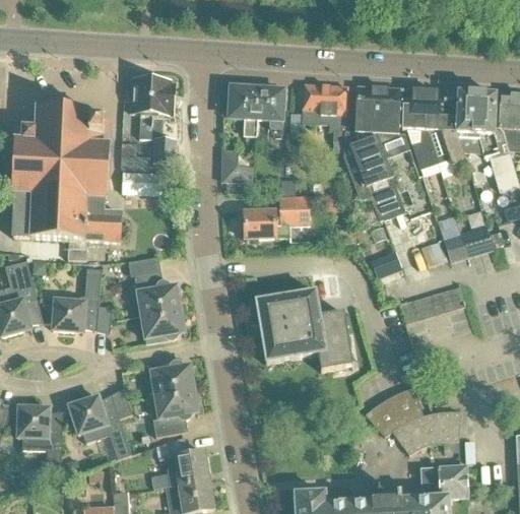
[(139,138),(150,139),(154,79),(146,79),(146,76),(137,76),(137,78),(133,78),(131,113),(140,114),(139,138)]
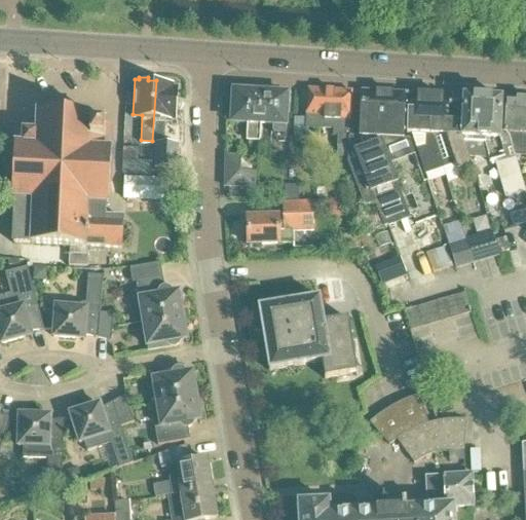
[(156,80),(152,141),(156,141),(154,164),(177,165),(178,142),(163,141),(164,119),(172,119),(172,116),(176,116),(177,85),(173,84),(173,81),(168,81),(168,79),(159,78),(159,80),(156,80)]
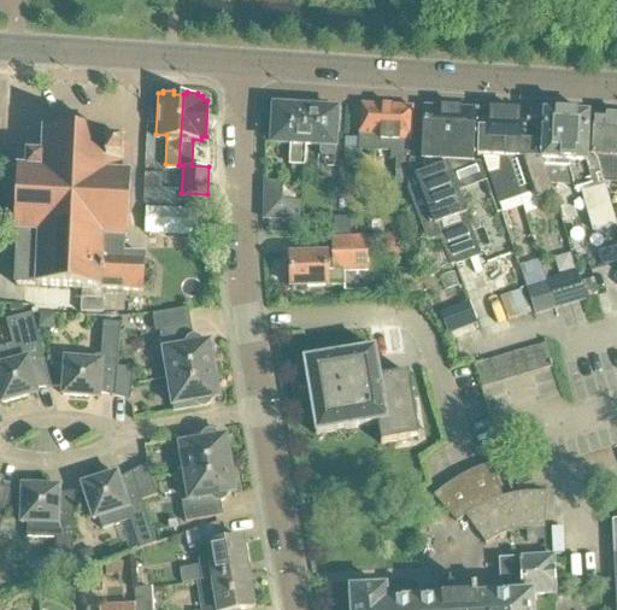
[(305,104),(295,104),(295,98),(282,98),(277,104),(274,104),(272,140),(292,141),(291,160),(292,160),(292,165),(303,166),(304,141),(305,104)]
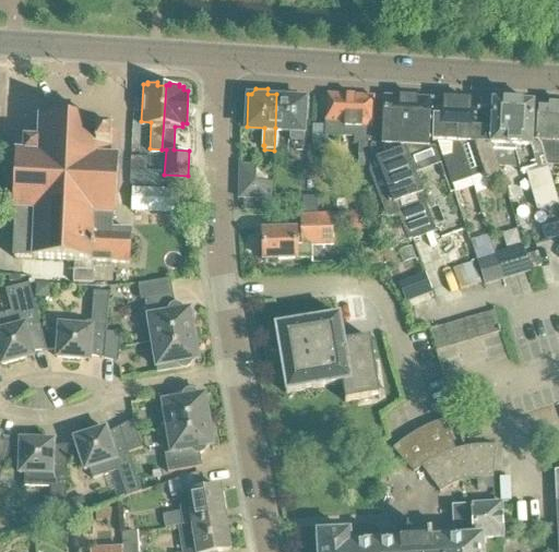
[(276,90),(276,94),(275,128),(292,129),(292,138),(295,147),(301,147),(302,143),(304,130),(302,130),(305,97),(298,97),(295,91),(276,90)]
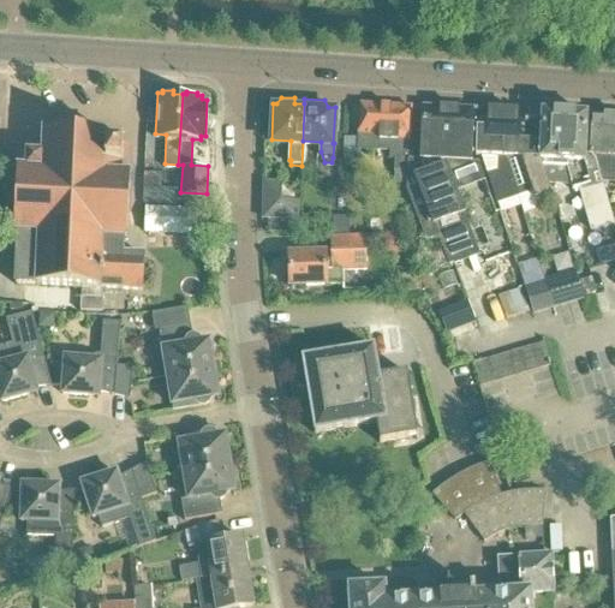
[(394,166),(407,167),(408,155),(411,103),(360,101),(358,135),(344,133),(342,158),(357,159),(358,145),(390,145),(390,154),(395,154),(394,166)]
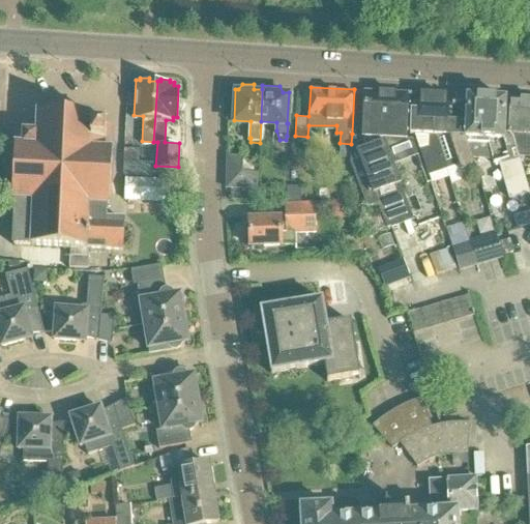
[(413,214),(383,136),(406,136),(408,91),(364,89),(362,135),(352,134),(351,144),(350,156),(350,159),(366,204),(377,200),(386,225),(413,214)]
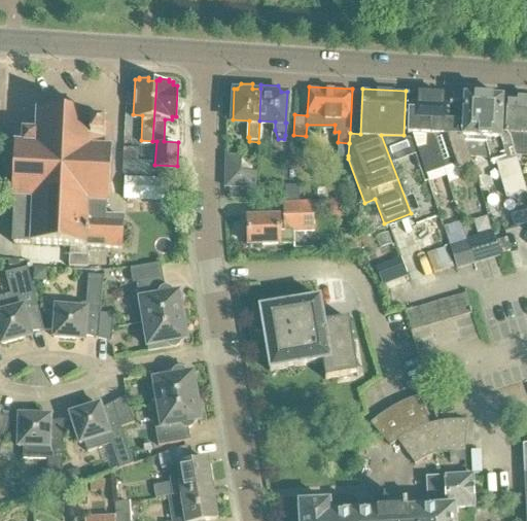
[(443,165),(442,160),(432,131),(433,92),(409,91),(407,131),(426,132),(425,143),(417,146),(425,172),(443,165)]
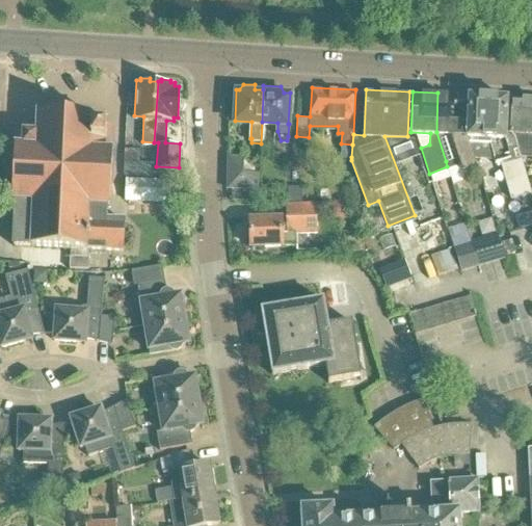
[(476,164),(469,140),(467,132),(469,100),(456,100),(457,94),(437,93),(436,132),(446,161),(458,157),(460,165),(462,169),(476,164)]
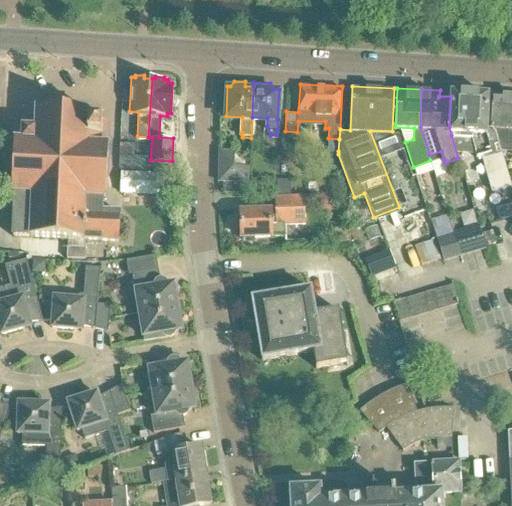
[(449,127),(451,135),(472,136),(477,156),(482,154),(492,188),(511,183),(501,150),(500,146),(494,126),(490,126),(492,93),(451,91),(451,96),(449,127)]
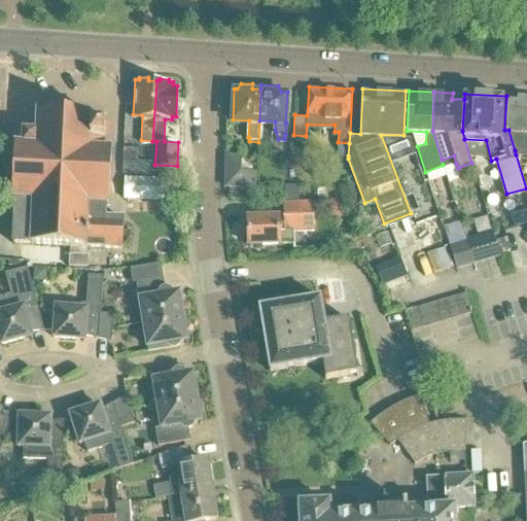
[(526,96),(506,96),(504,130),(508,130),(515,150),(526,147),(526,140),(526,96)]
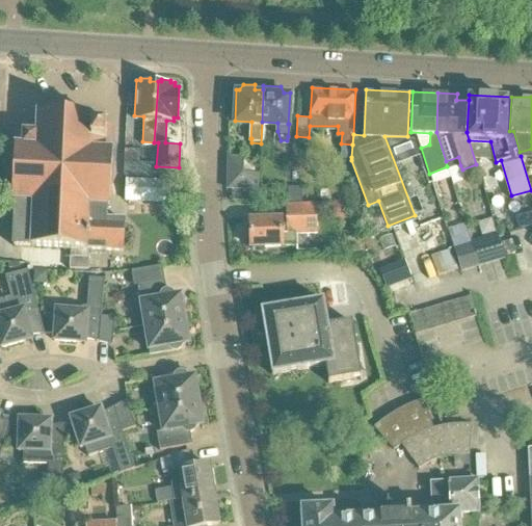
[(16,129),(11,199),(15,199),(12,242),(123,248),(125,217),(106,216),(106,203),(109,203),(113,124),(92,123),(92,112),(75,111),(75,110),(56,109),(55,110),(37,109),(36,130),(16,129)]
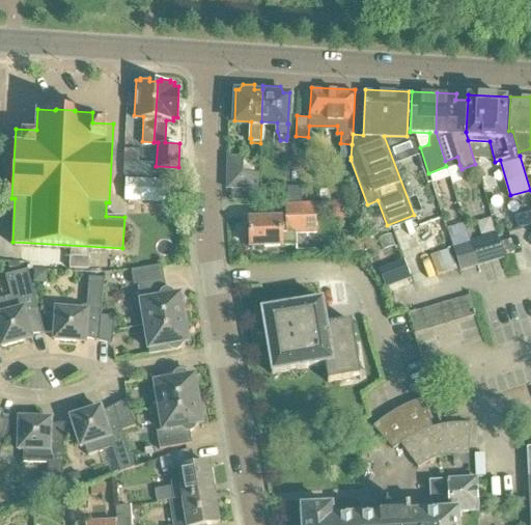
[(139,160),(140,146),(124,146),(123,172),(152,173),(152,160),(139,160)]
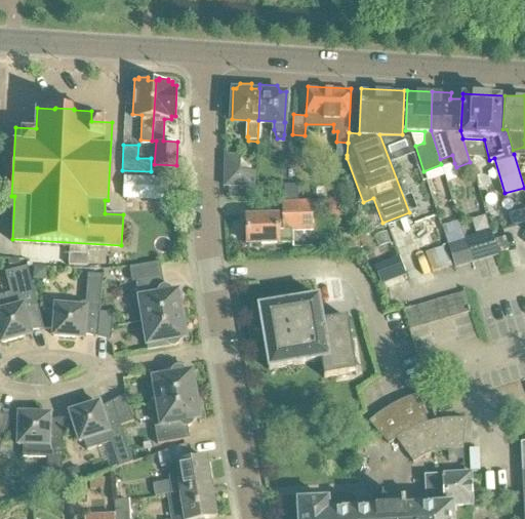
[(228,183),(228,195),(253,195),(253,168),(252,168),(240,156),(240,153),(225,153),(225,183),(228,183)]
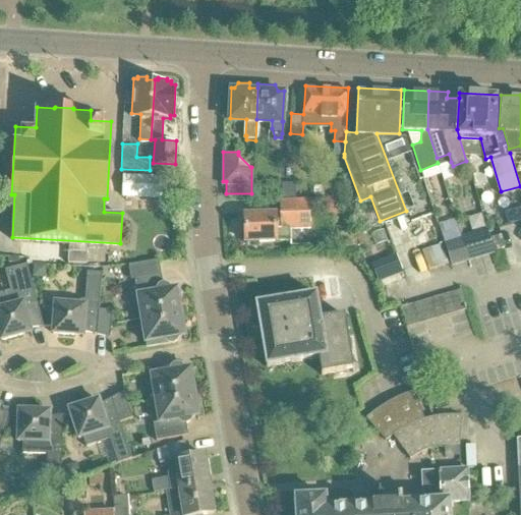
[(167,195),(168,175),(123,173),(123,193),(167,195)]
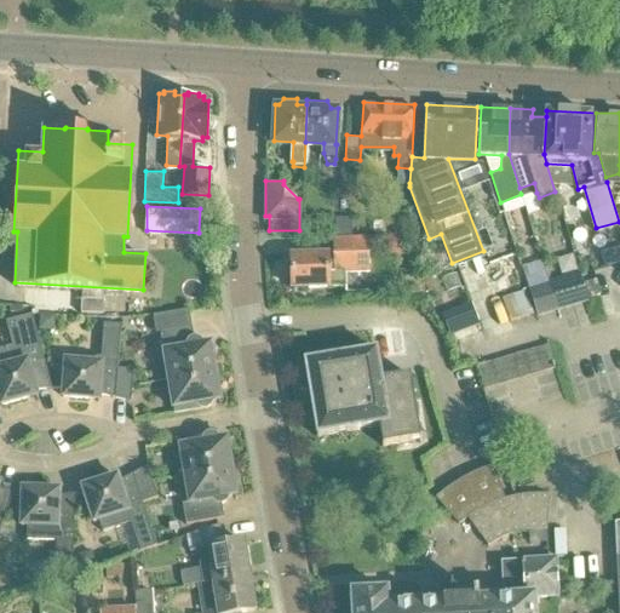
[(351,229),(351,213),(336,213),(336,229),(351,229)]
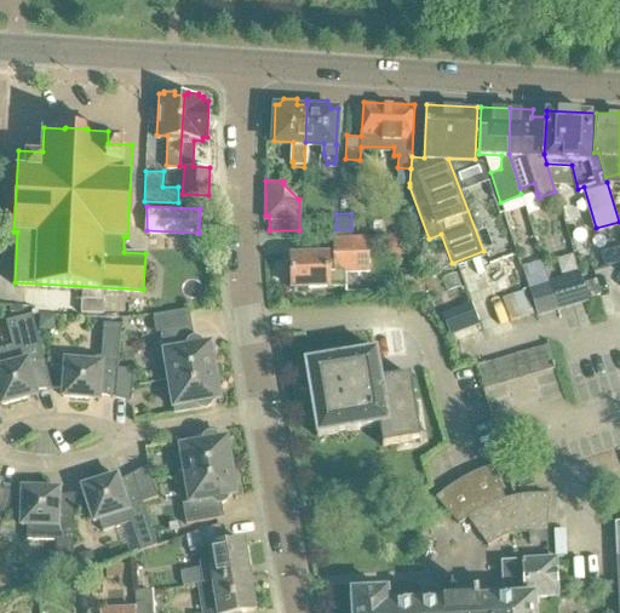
[(333,252),(291,253),(292,285),(328,284),(328,282),(345,282),(344,269),(369,268),(368,234),(333,235),(333,252)]
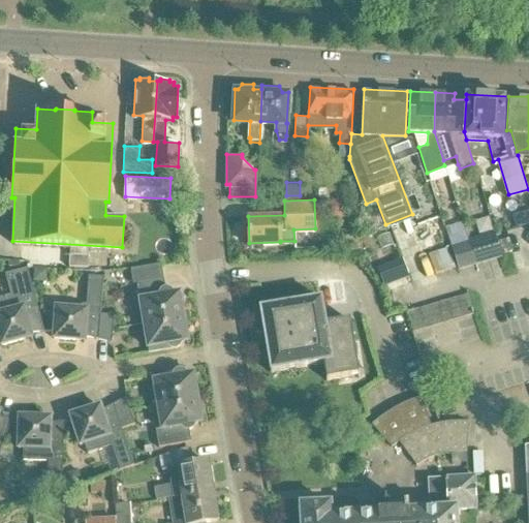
[(528,208),(512,213),(516,224),(528,220),(528,208)]
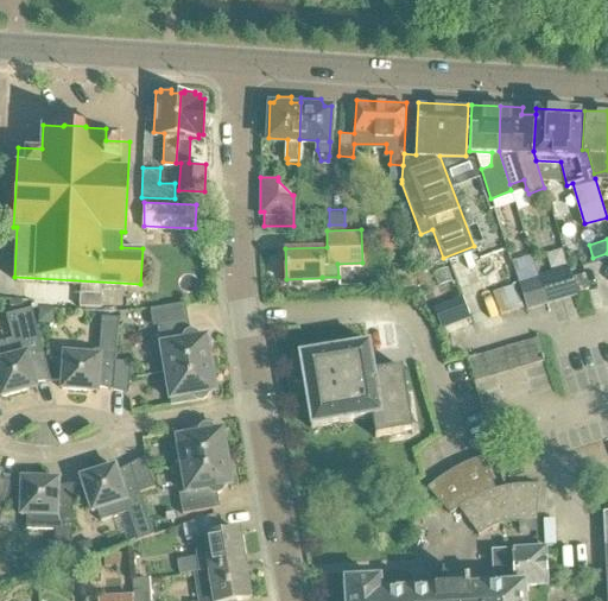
[(564,260),(561,247),(551,250),(549,255),(551,265),(564,260)]
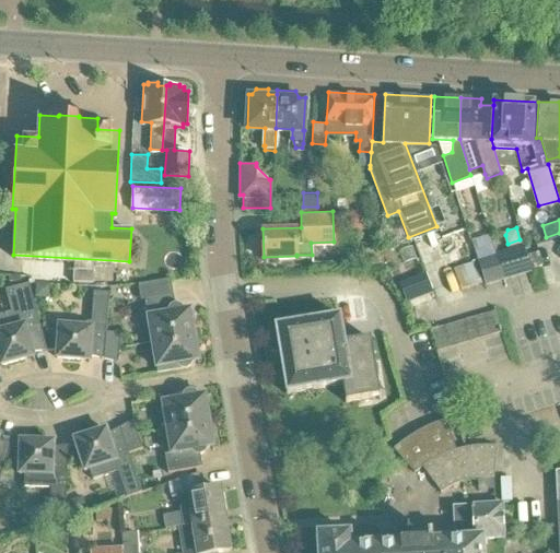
[(524,242),(496,250),(502,273),(532,265),(526,246),(524,242)]
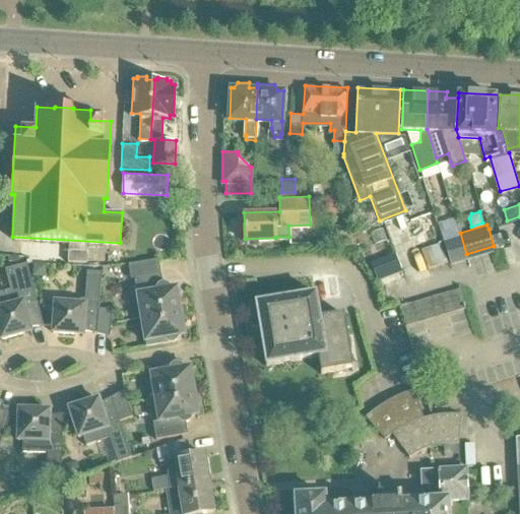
[(497,227),(489,229),(494,246),(502,243),(497,227)]
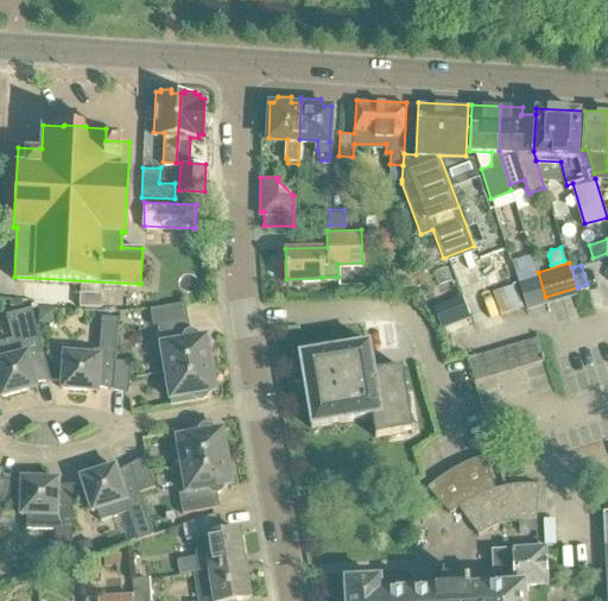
[(545,297),(538,272),(518,278),(526,303),(540,298),(545,297)]
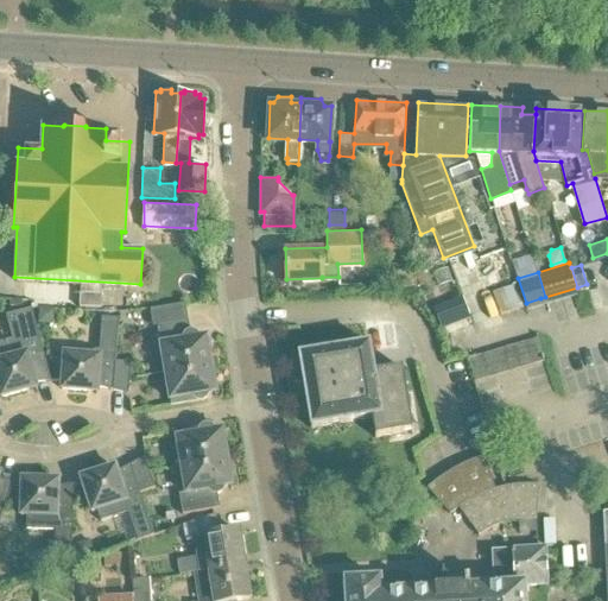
[(514,282),(492,290),(500,311),(523,304),(514,282)]
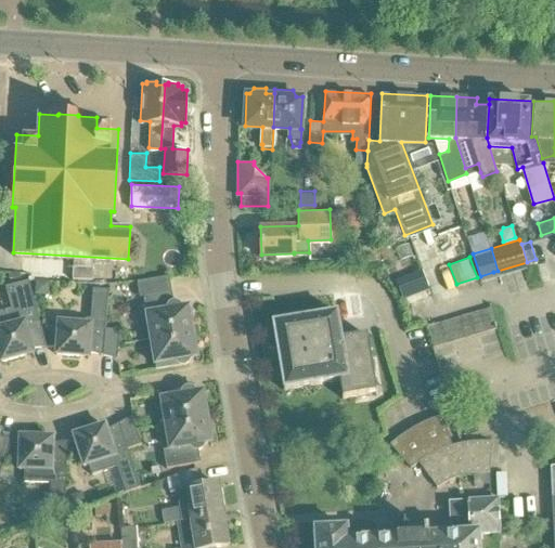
[(73,277),(92,277),(92,265),(73,265),(73,277)]
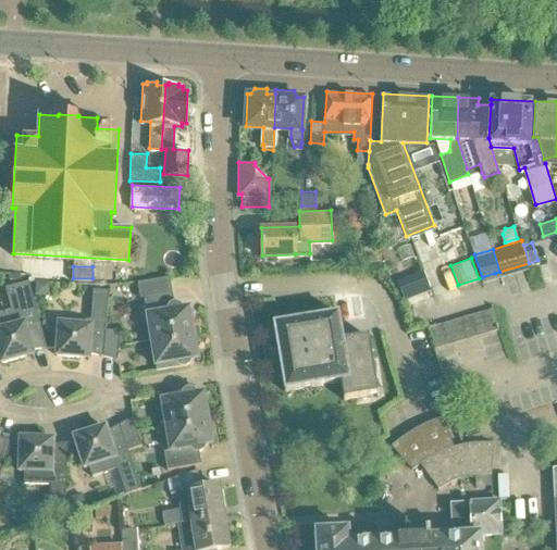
[(9,271),(8,280),(20,280),(21,271),(9,271)]
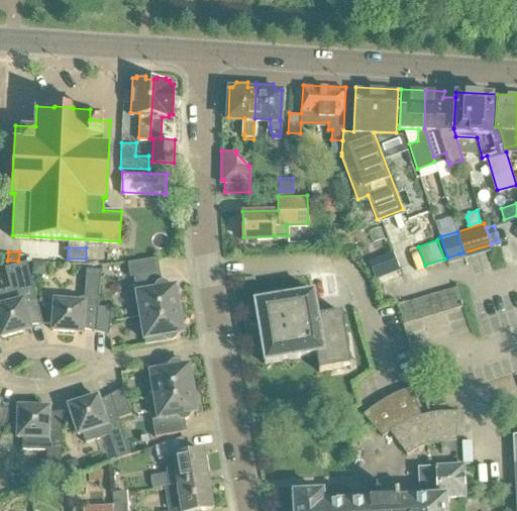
[(160,269),(158,256),(128,261),(130,275),(133,274),(160,269)]
